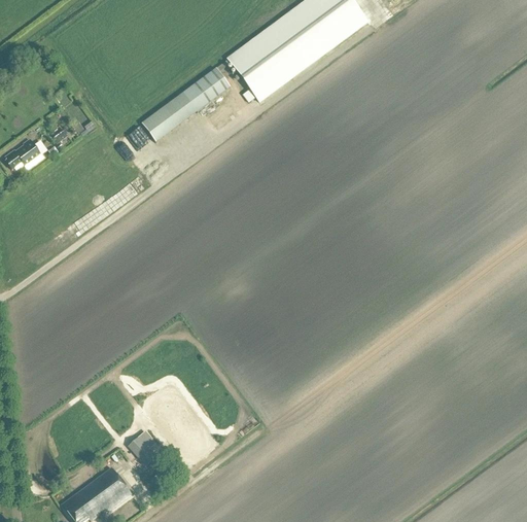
[(334,44),(303,2),(227,58),(259,100),(334,44)]
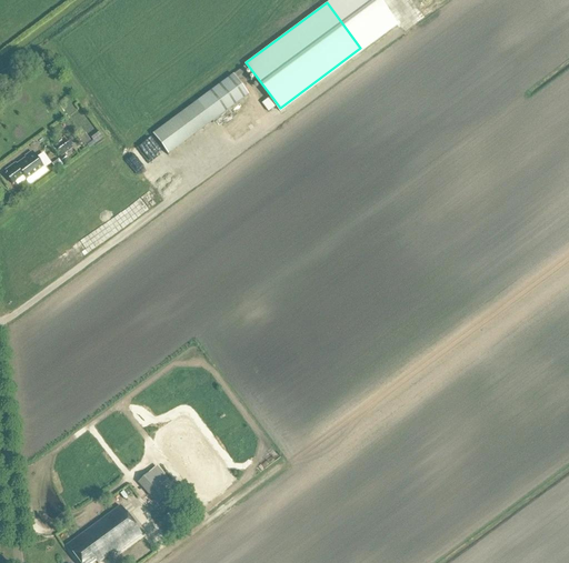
[(248,92),(233,71),(152,131),(168,151),(248,92)]
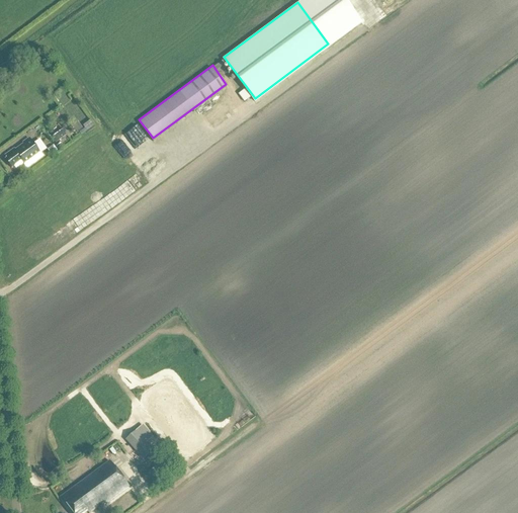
[(57,139),(66,132),(63,126),(54,134),(57,139)]
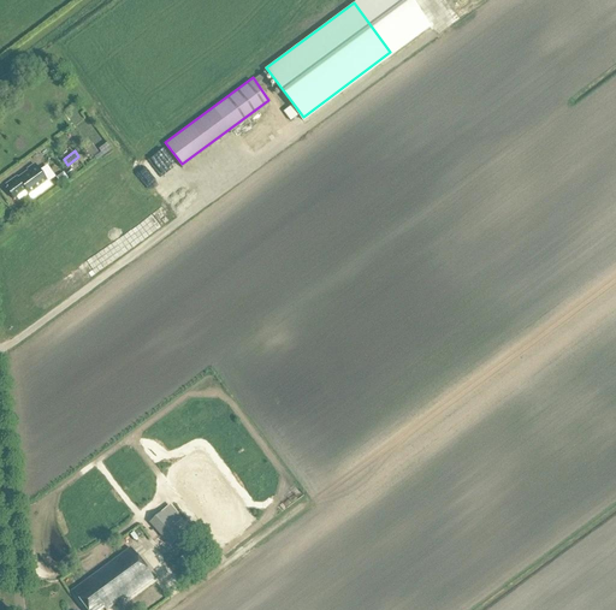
[(51,183),(34,160),(6,181),(9,184),(6,185),(15,196),(17,194),(19,196),(28,190),(33,196),(51,183)]
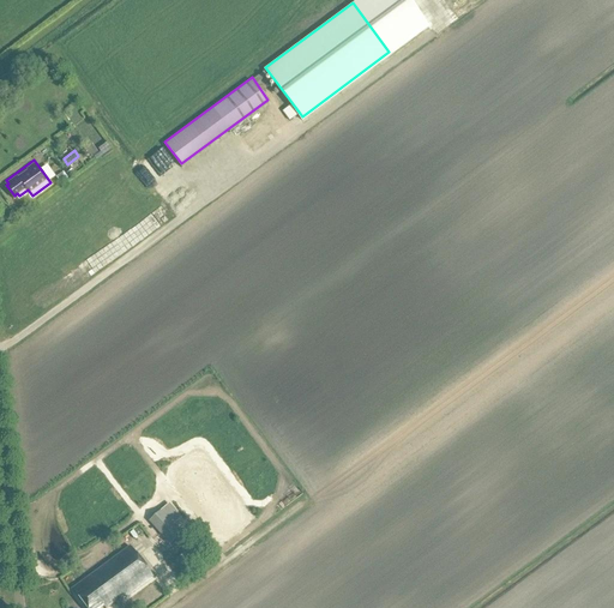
[(60,180),(67,175),(64,169),(55,174),(60,180)]
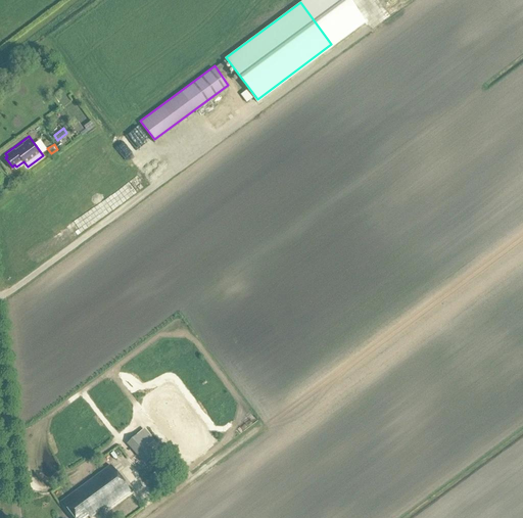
[(149,151),(136,160),(141,168),(154,158),(149,151)]
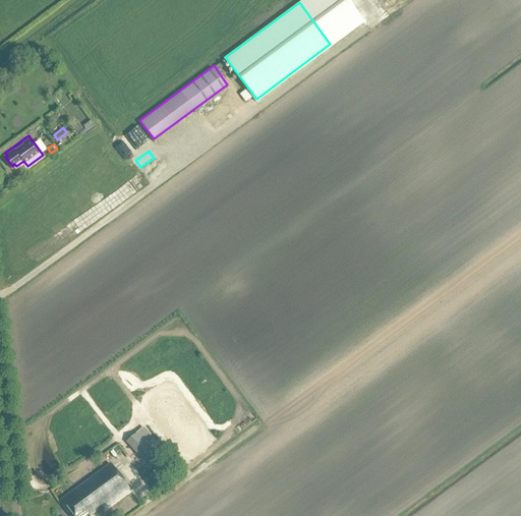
[(151,451),(135,434),(129,439),(143,456),(151,451)]
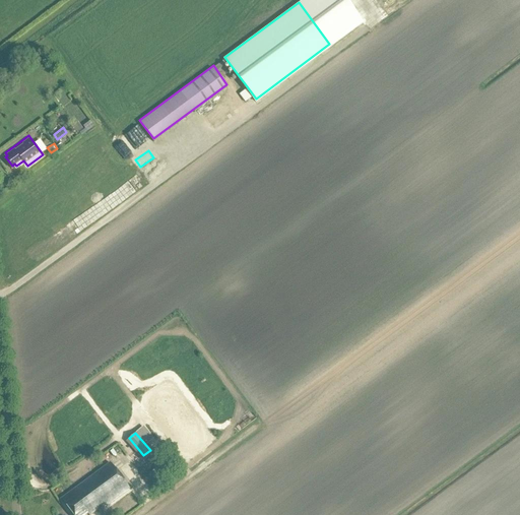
[(111,460),(61,496),(74,514),(81,514),(88,510),(89,512),(98,507),(99,509),(130,487),(111,460)]
